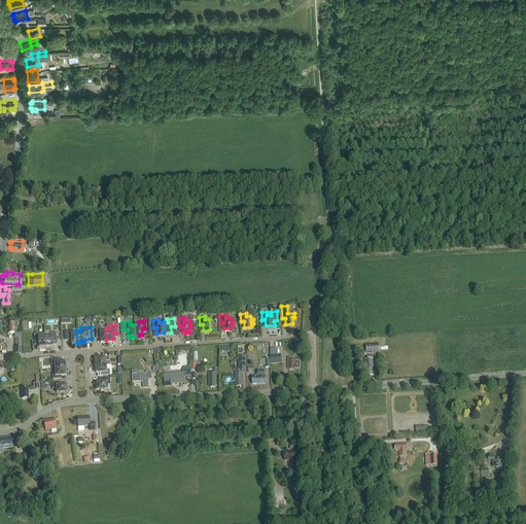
[(106,340),(106,328),(101,329),(101,326),(95,326),(95,335),(99,334),(100,340),(106,340)]
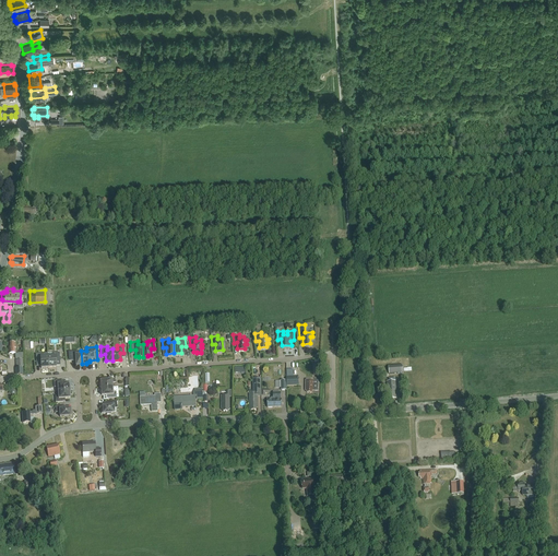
[(82,364),(81,351),(76,352),(76,349),(67,349),(68,357),(74,356),(75,363),(78,363),(78,364),(82,364)]
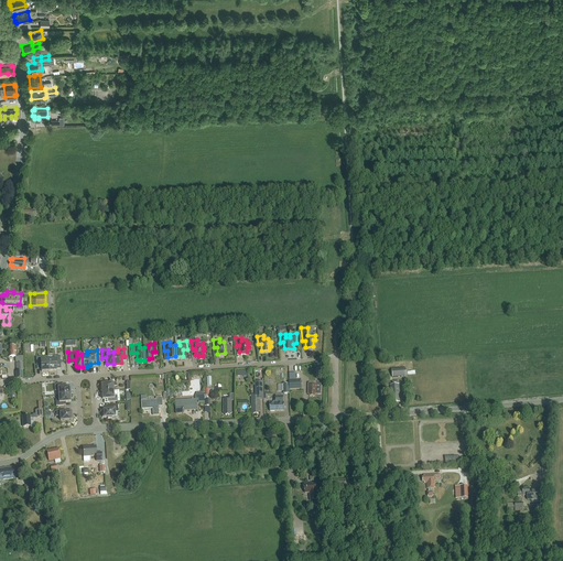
[(47,368),(55,368),(55,362),(60,360),(58,353),(46,354),(47,357),(47,368)]
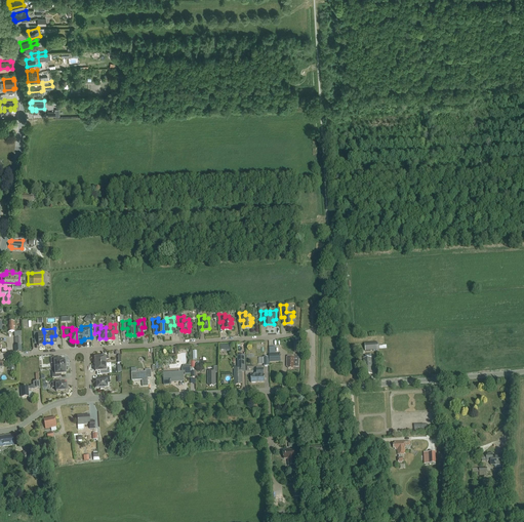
[(44,343),(44,332),(43,329),(33,329),(33,337),(37,337),(38,343),(44,343)]
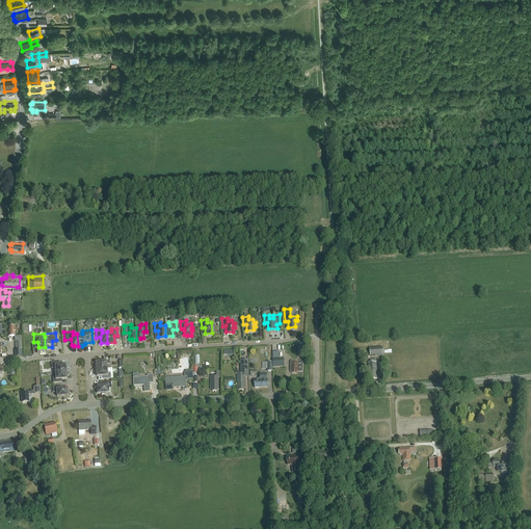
[(368,346),(369,353),(382,352),(381,345),(368,346)]
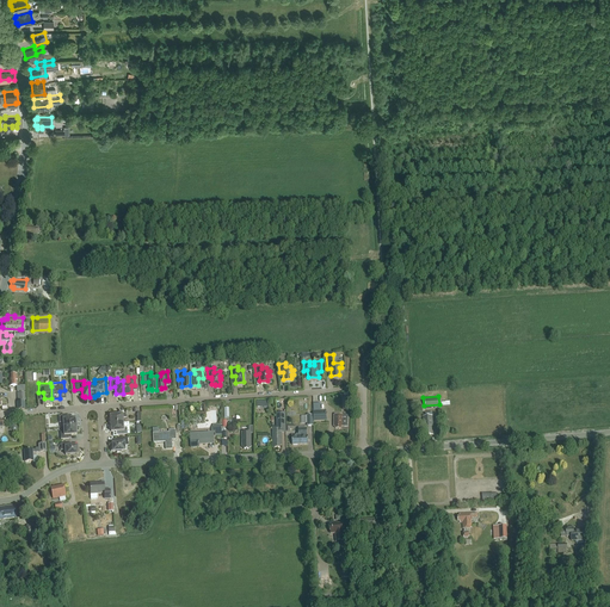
[(313,417),(325,417),(325,407),(312,408),(313,417)]
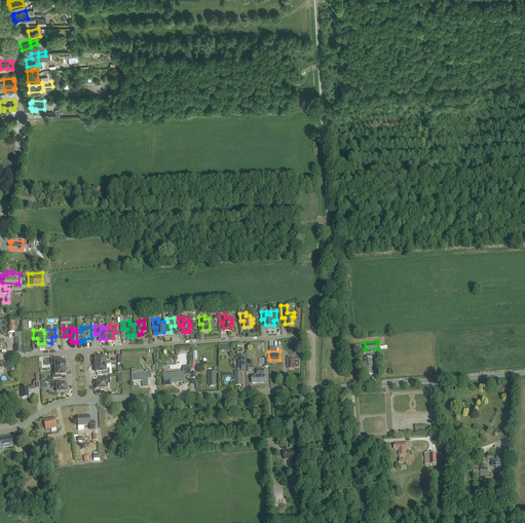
[(237,365),(233,366),(233,381),(235,381),(235,383),(240,382),(240,381),(241,381),(241,370),(245,370),(245,353),(236,353),(237,365)]
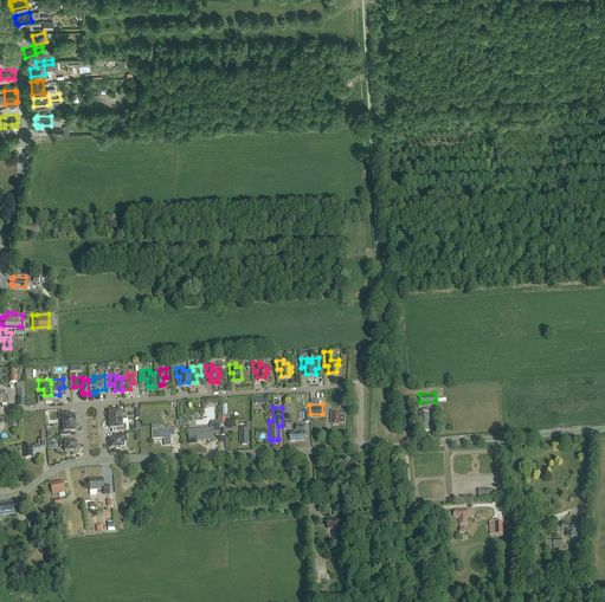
[(330,408),(330,420),(332,420),(332,421),(336,422),(336,420),(339,420),(343,420),(343,409),(330,408)]
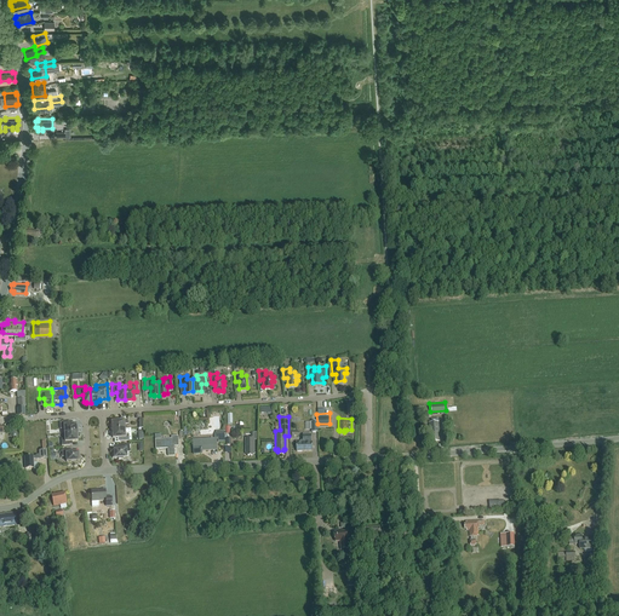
[(63,431),(75,430),(75,421),(68,422),(68,419),(58,419),(59,426),(63,426),(63,431)]
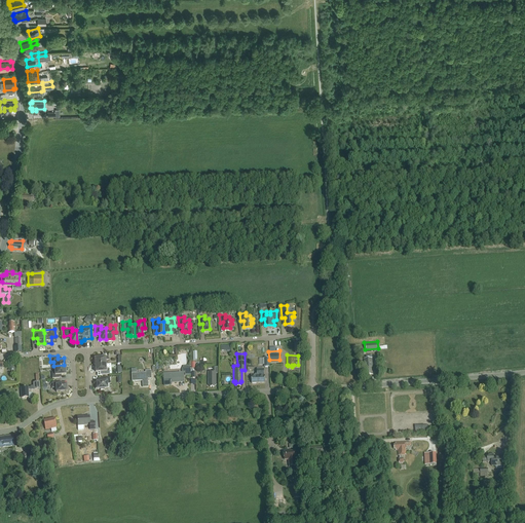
[(370,371),(372,371),(371,356),(363,357),(364,371),(366,371),(366,373),(370,372),(370,371)]
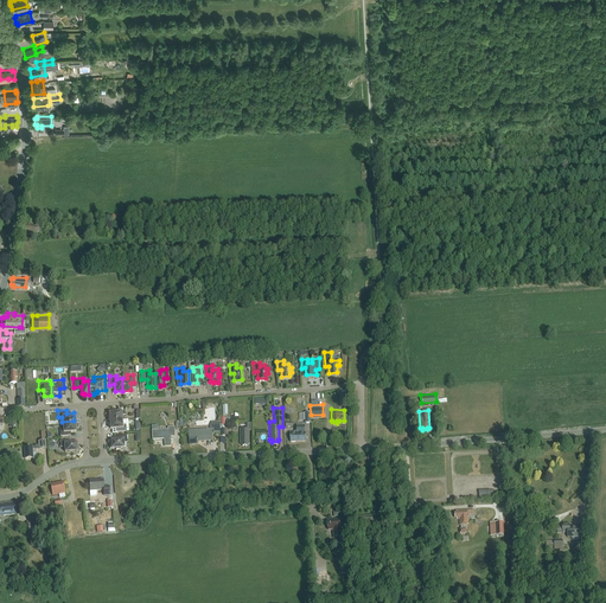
[(121,417),(108,418),(109,427),(116,425),(116,429),(126,428),(125,422),(121,422),(121,417)]
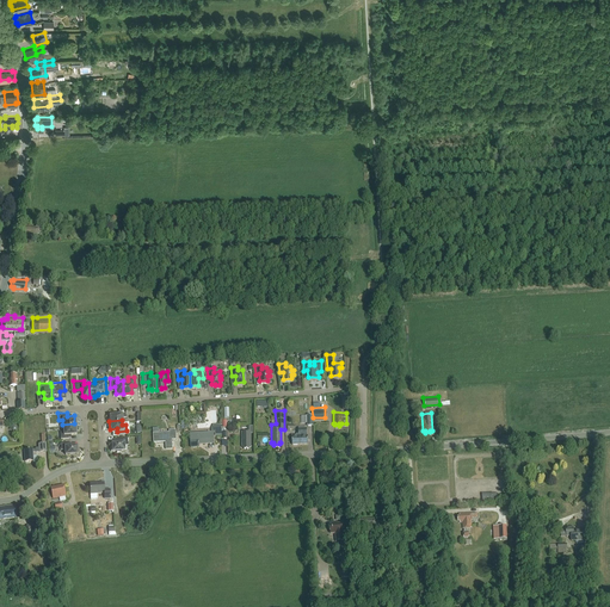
[(74,423),(62,425),(62,429),(59,429),(60,437),(68,435),(68,432),(75,432),(74,423)]
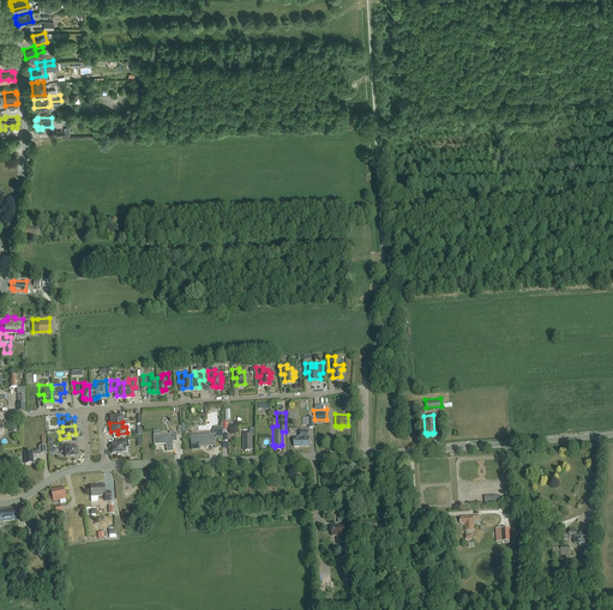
[(242,430),(242,446),(244,446),(244,448),(250,448),(250,446),(251,446),(251,433),(253,433),(253,426),(247,426),(247,430),(242,430)]
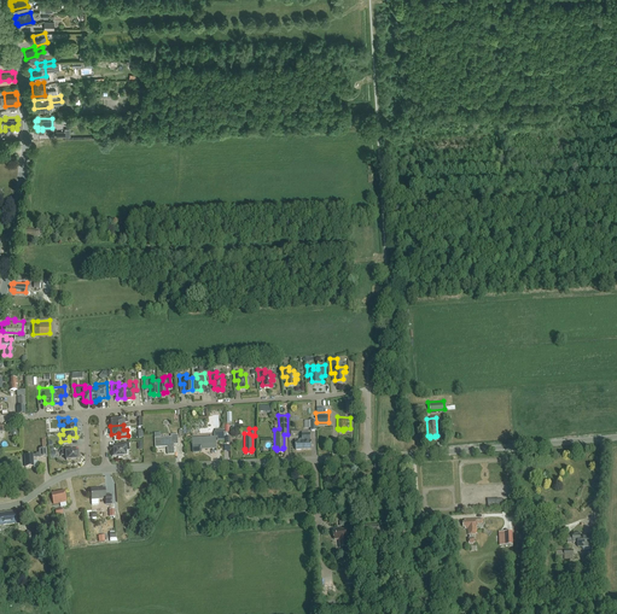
[(301,438),(294,438),(295,446),(310,446),(310,438),(309,438),(309,430),(301,431),(301,438)]
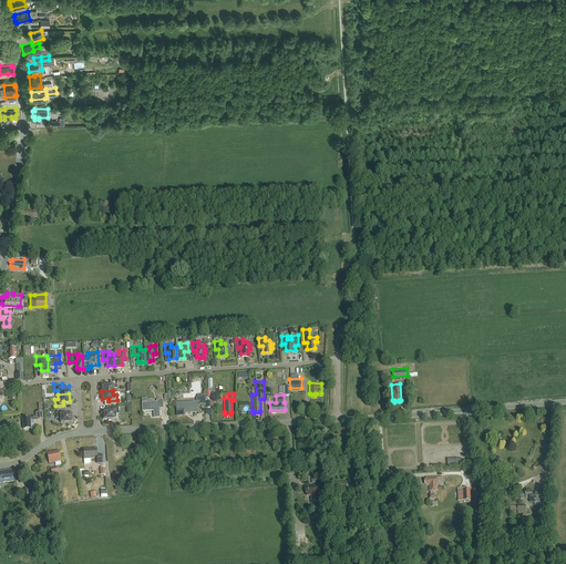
[(158,406),(163,406),(162,397),(156,397),(156,399),(141,400),(142,409),(153,408),(154,414),(160,414),(158,406)]
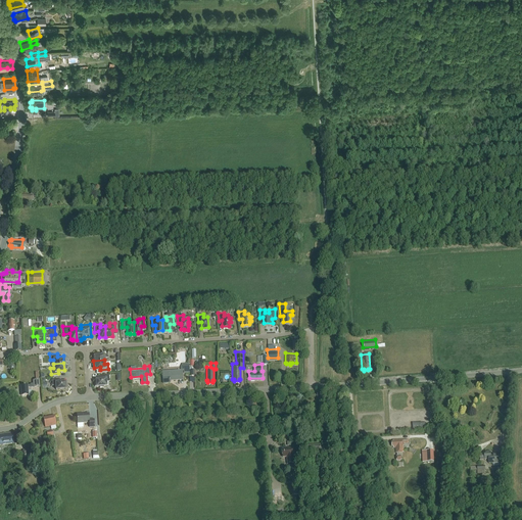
[(182,377),(182,368),(181,368),(161,369),(162,381),(170,380),(170,378),(182,377)]
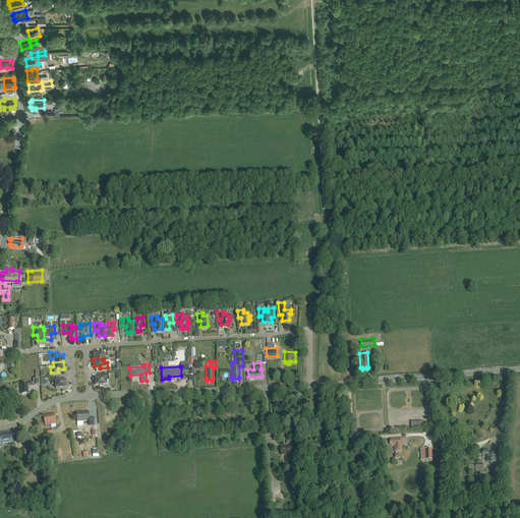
[(26,381),(19,382),(20,392),(27,391),(26,384),(30,384),(39,383),(38,376),(37,368),(34,368),(35,377),(32,377),(32,380),(29,380),(30,381),(26,381)]
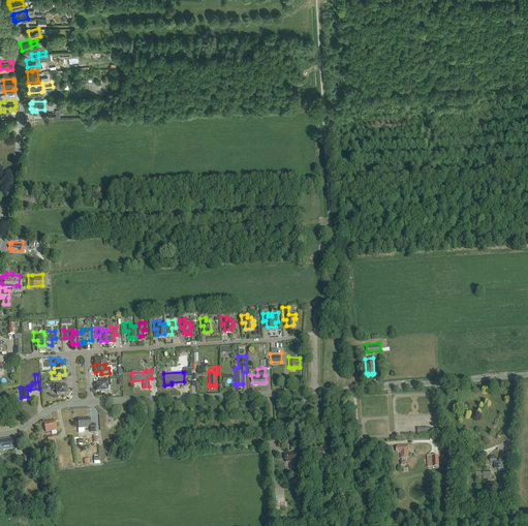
[(96,384),(95,384),(95,389),(96,389),(100,389),(100,390),(104,390),(104,389),(107,388),(106,383),(110,383),(110,377),(101,377),(102,381),(96,381),(96,384)]
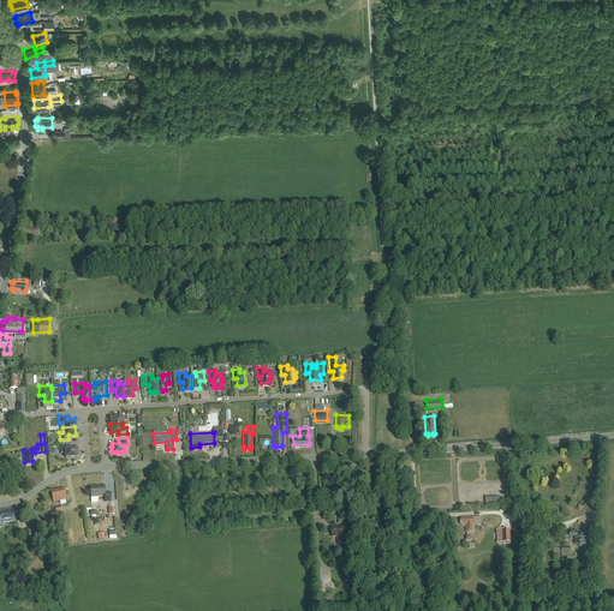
[(70,443),(60,443),(60,450),(64,450),(65,455),(77,454),(77,445),(70,447),(70,443)]
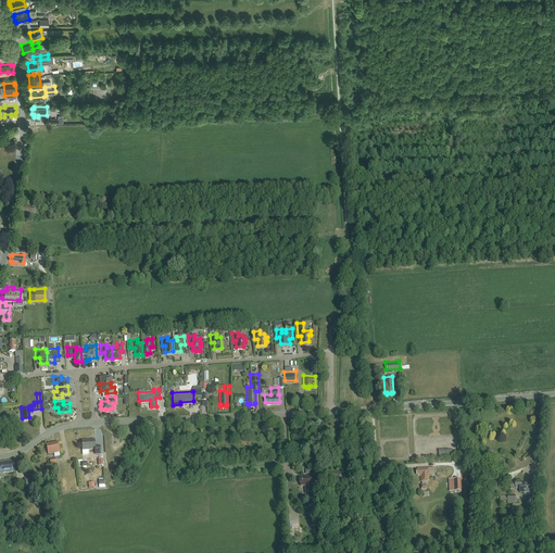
[(93,437),(80,438),(82,452),(87,452),(87,447),(93,447),(93,452),(99,451),(99,443),(93,443),(93,437)]
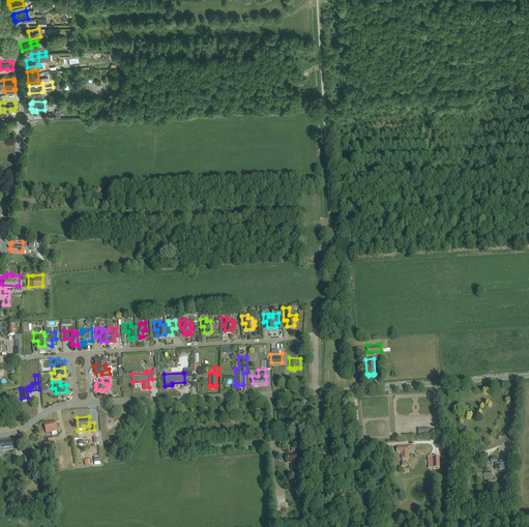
[(54,418),(42,420),(45,431),(56,428),(54,418)]
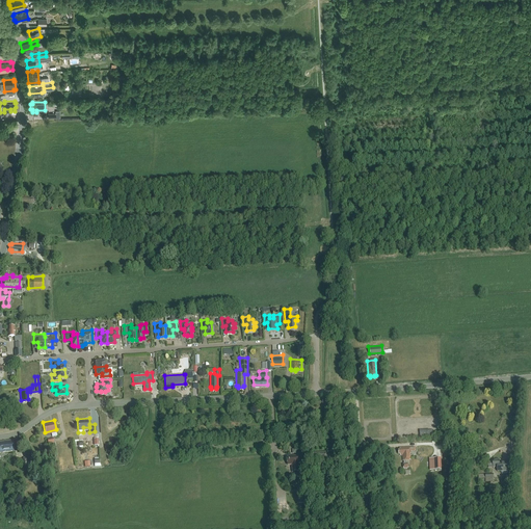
[(0,449),(14,448),(11,438),(0,439),(0,449)]
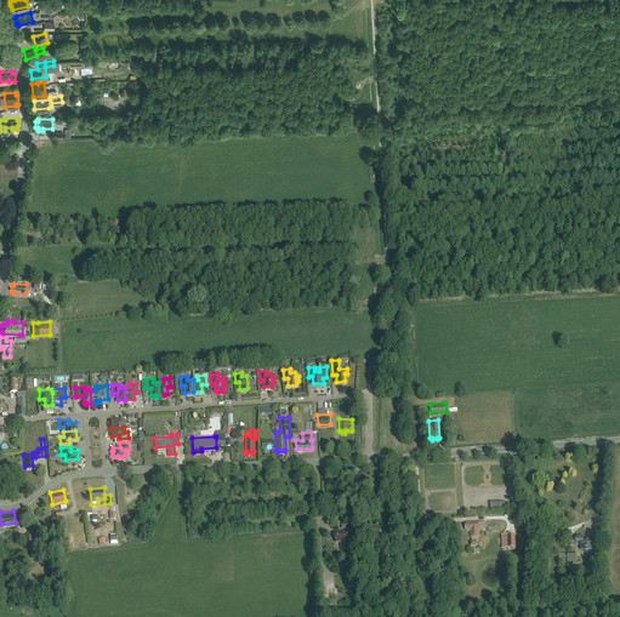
[(484,521),(484,520),(482,518),(466,519),(466,521),(464,521),(465,526),(466,526),(466,529),(468,529),(470,535),(471,535),(471,538),(470,538),(470,543),(476,543),(476,537),(473,538),(473,533),(478,533),(478,524),(483,524),(484,521)]
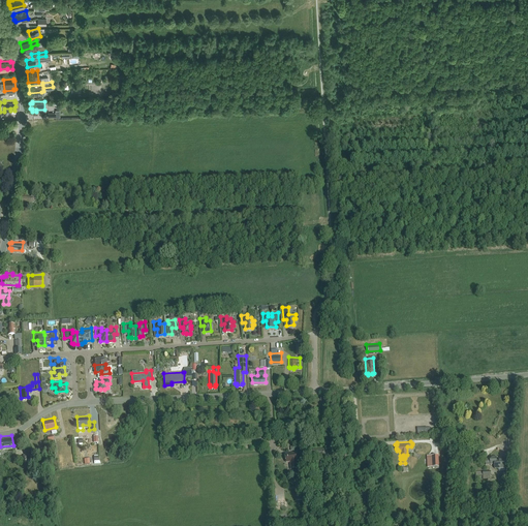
[(308,456),(323,455),(323,446),(307,447),(308,456)]
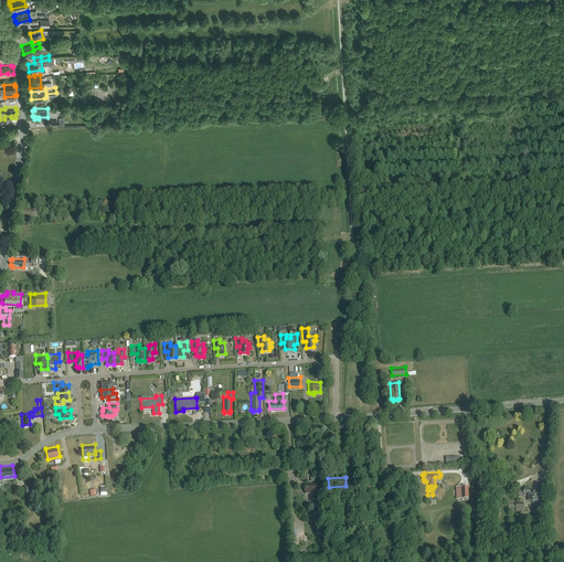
[(317,499),(317,489),(316,481),(305,483),(305,484),(304,484),(304,489),(306,489),(306,491),(309,490),(309,494),(310,492),(310,499),(317,499)]
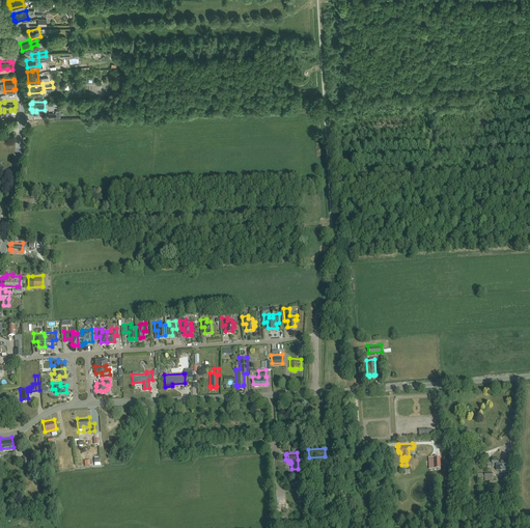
[(433,462),(428,463),(429,467),(440,466),(439,453),(438,454),(435,454),(433,454),(433,462)]
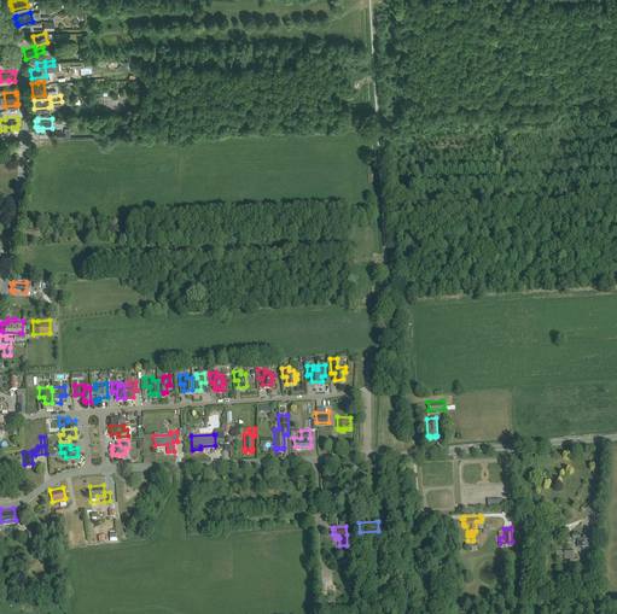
[(578,531),(571,531),(571,532),(566,532),(566,539),(576,539),(576,544),(591,543),(591,538),(592,538),(592,533),(591,532),(586,532),(586,534),(580,534),(578,531)]
